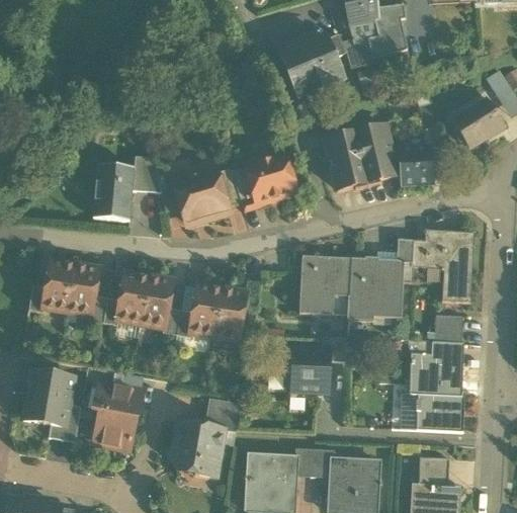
[(360,26),(374,22),(378,21),(376,8),(375,0),(343,0),(351,29),(360,26)]
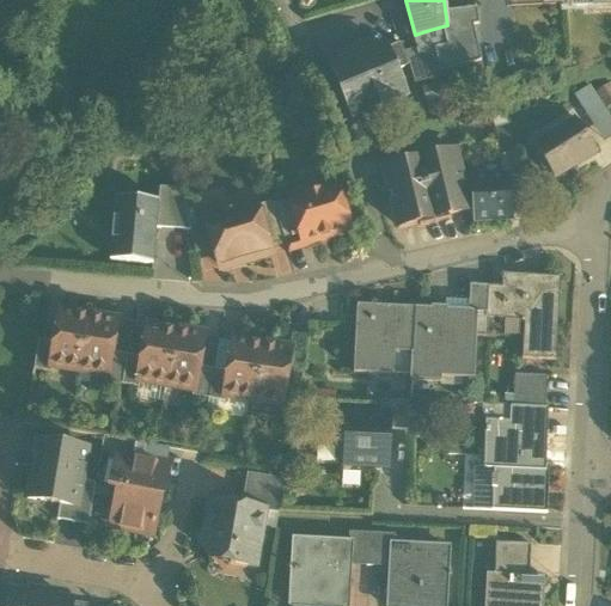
[(434,48),(437,56),(477,44),(474,24),(478,24),(477,6),(445,10),(447,25),(443,26),(446,44),(434,48)]
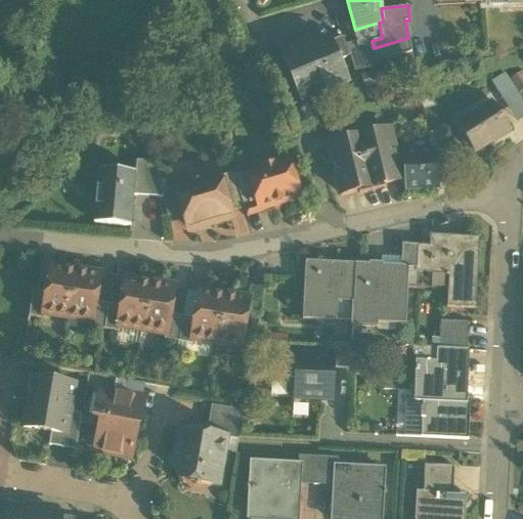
[(379,23),(364,27),(369,41),(371,41),(372,41),(382,38),(379,23)]
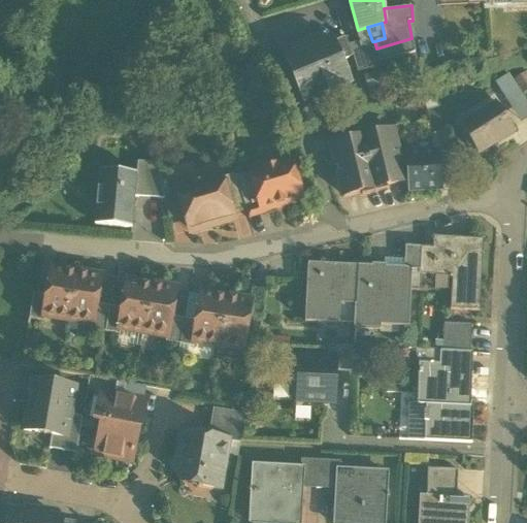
[(367,27),(358,30),(360,40),(363,52),(359,53),(364,70),(380,65),(379,61),(375,47),(373,41),(372,41),(367,27)]
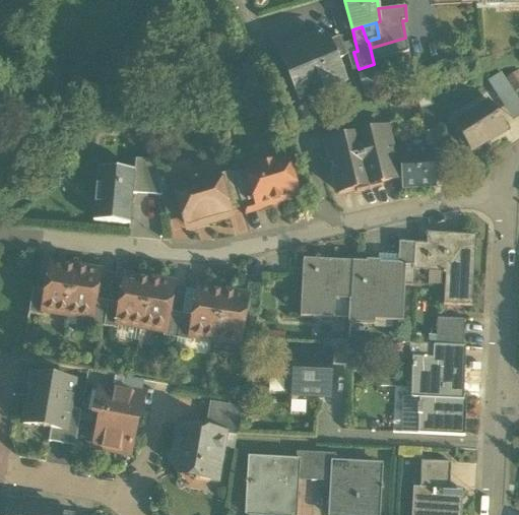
[(296,82),(302,98),(342,80),(336,65),(338,65),(336,59),(328,40),(328,39),(320,42),(317,33),(287,44),(290,54),(283,57),(295,82),(296,82)]
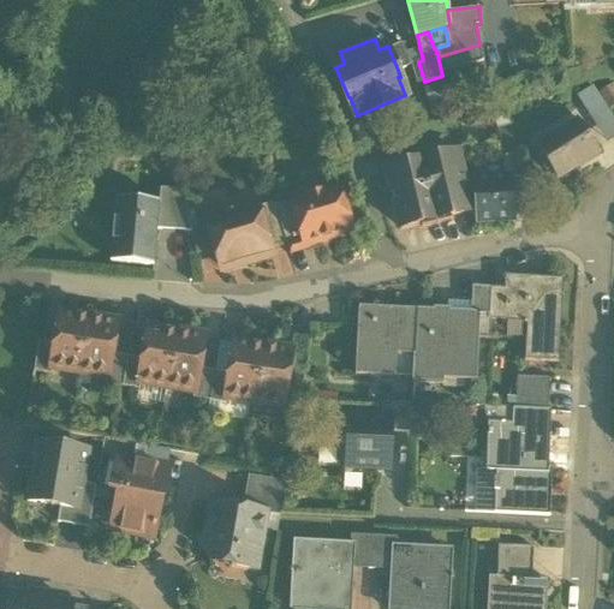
[(388,47),(398,70),(411,65),(405,51),(403,42),(388,47)]
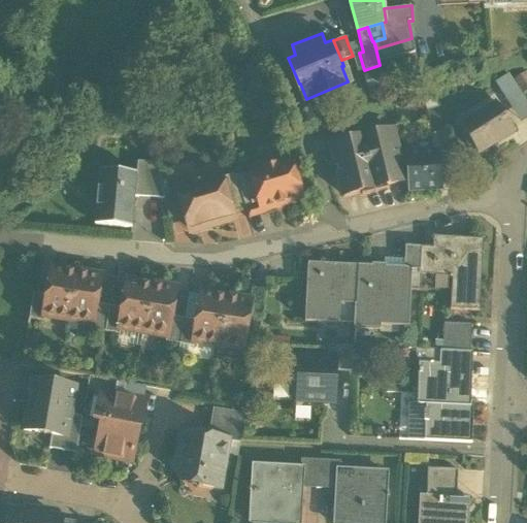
[(412,38),(376,48),(380,61),(415,52),(412,38)]
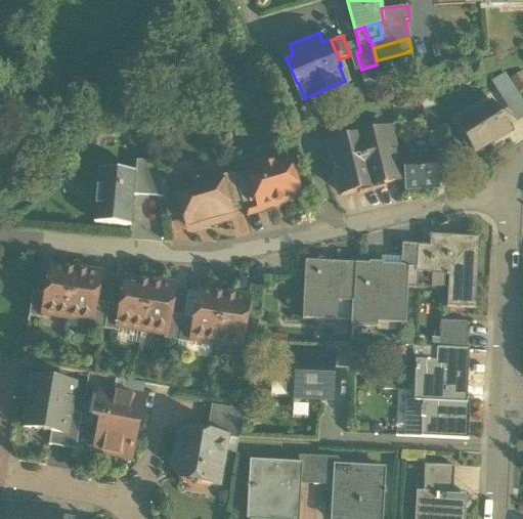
[(357,71),(361,70),(356,52),(360,51),(357,40),(345,43),(350,55),(357,71)]
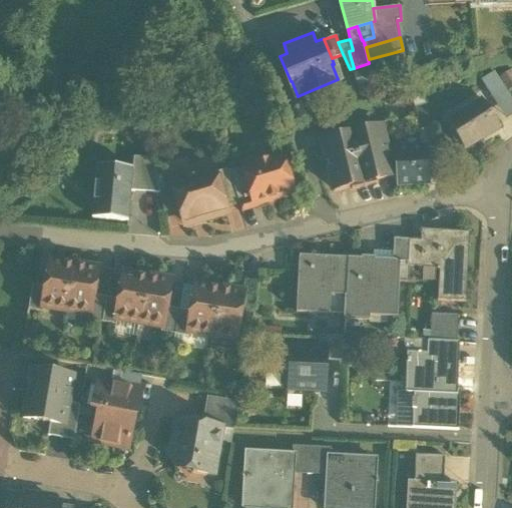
[(511,66),(501,71),(508,87),(511,85),(511,66)]
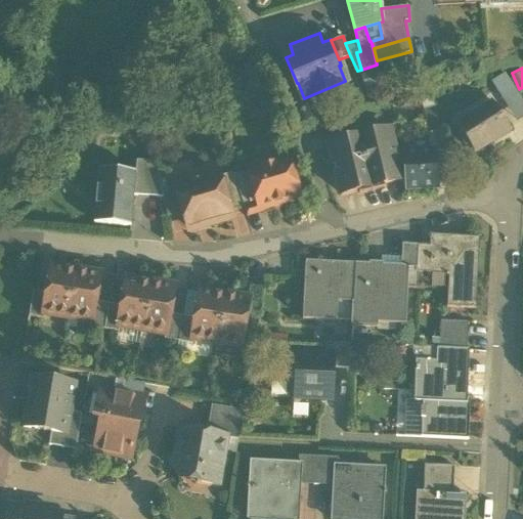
[(374,72),(361,74),(364,87),(377,85),(374,72)]
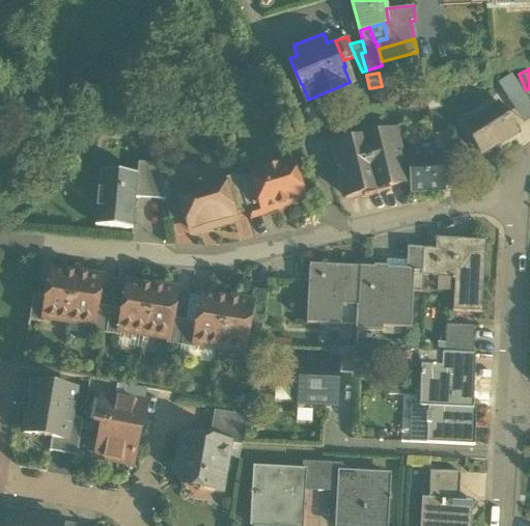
[(500,80),(512,101),(525,93),(512,73),(500,80)]
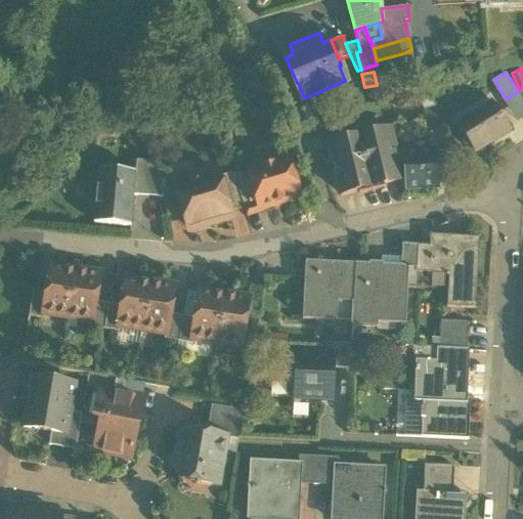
[(522,100),(518,92),(506,99),(519,120),(522,118),(522,100)]
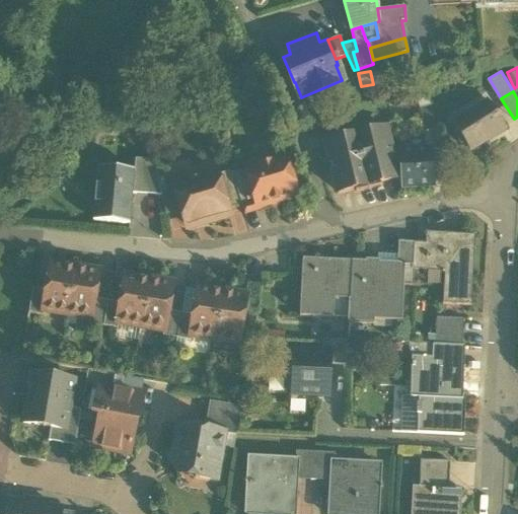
[(455,126),(469,149),(485,139),(484,137),(504,124),(488,98),(466,112),(470,117),(455,126)]
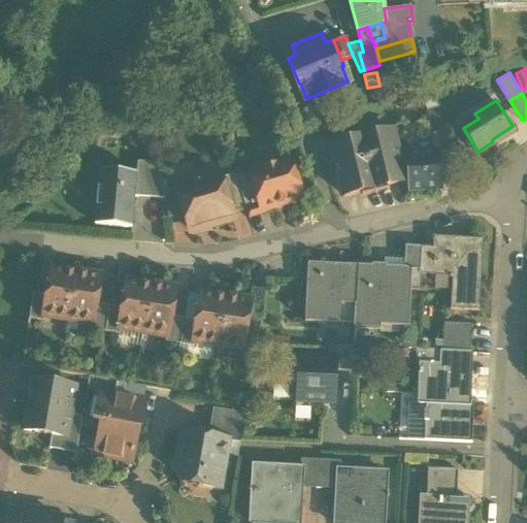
[(427,107),(433,131),(445,128),(438,104),(427,107)]
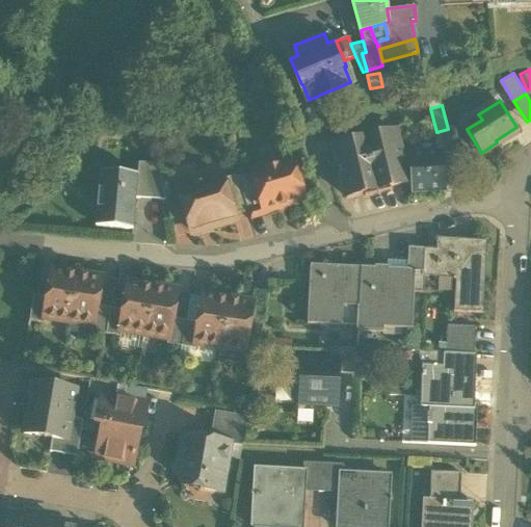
[(482,120),(478,114),(463,124),(467,129),(482,120)]
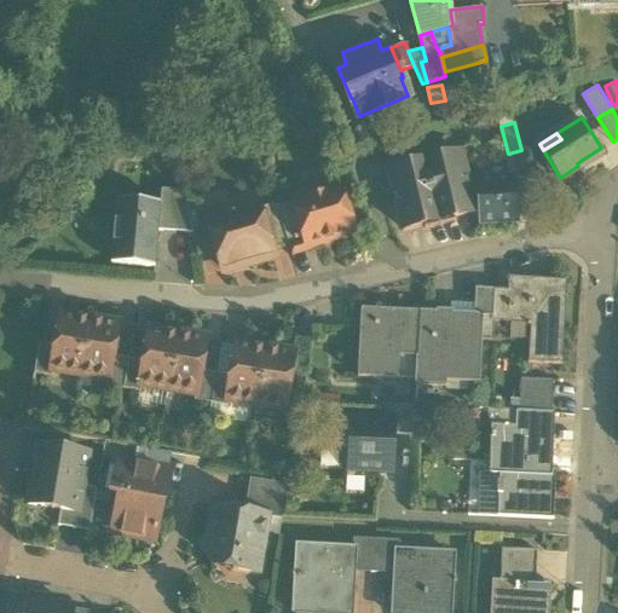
[(577,163),(578,166),(602,150),(601,148),(577,163)]
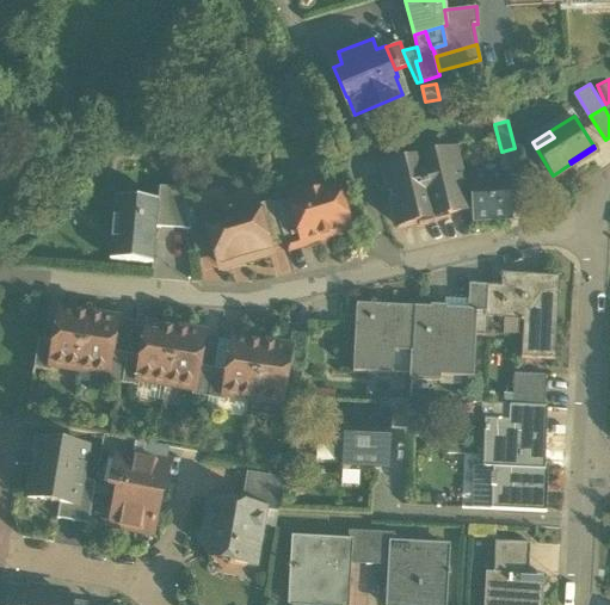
[(399,224),(419,220),(420,218),(419,215),(447,209),(448,213),(449,213),(469,208),(455,148),(426,154),(426,150),(412,154),(413,158),(384,165),(399,224)]
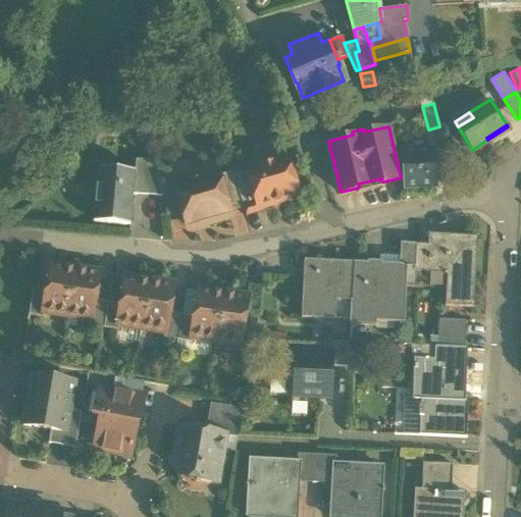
[(403,176),(404,187),(435,186),(433,147),(406,149),(403,148),(402,149),(401,149),(403,176)]
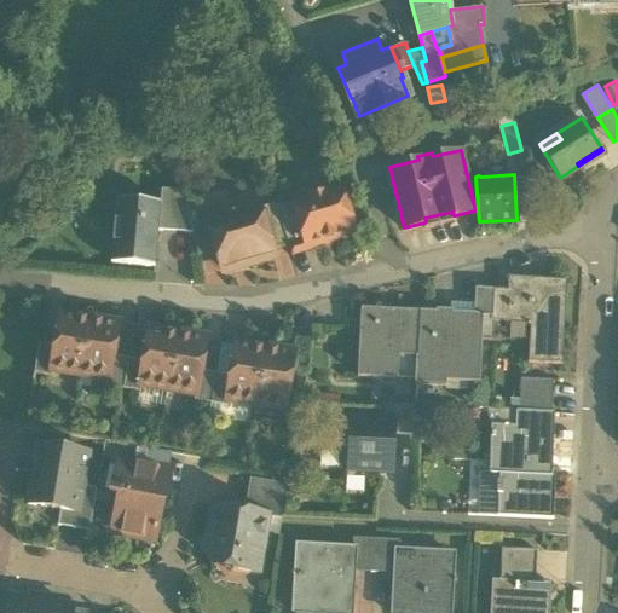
[(161,197),(159,224),(194,227),(192,220),(184,185),(162,183),(161,197)]
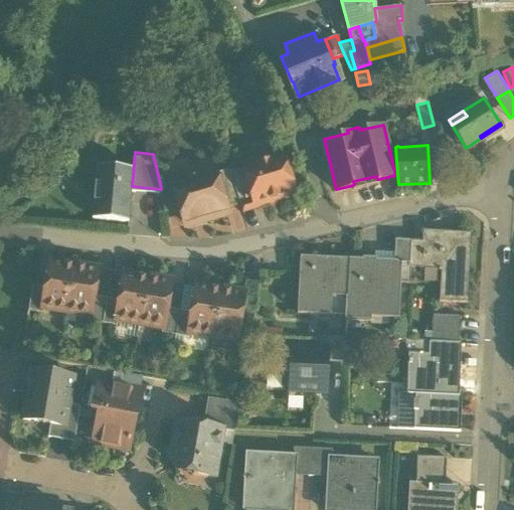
[(255,199),(255,201),(279,194),(280,198),(296,193),(283,152),(267,157),(266,153),(243,159),(245,164),(255,199)]
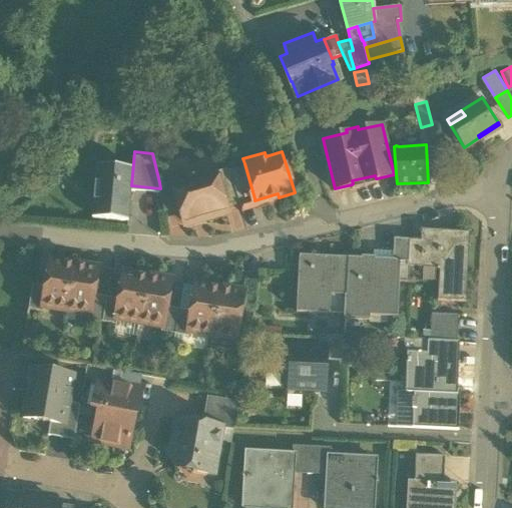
[(50,154),(40,163),(49,172),(59,162),(50,154)]
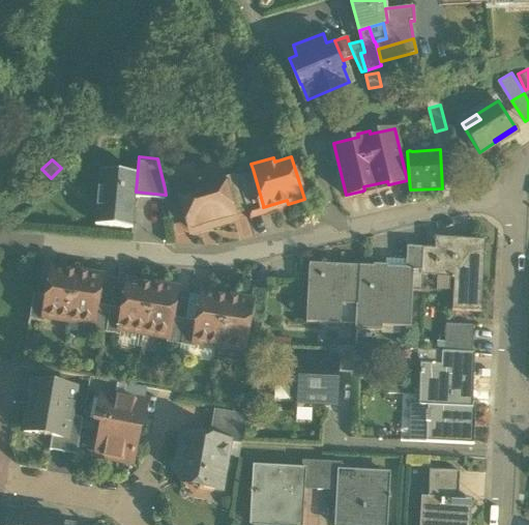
[(100,166),(95,222),(133,225),(136,192),(138,169),(100,166)]
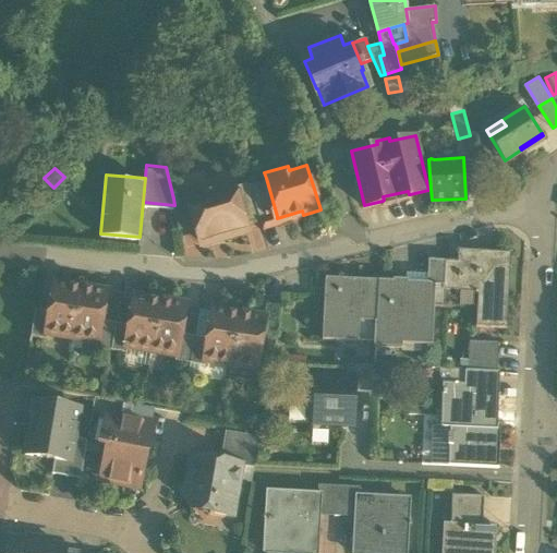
[(266,178),(250,182),(261,217),(262,220),(277,216),(266,178)]
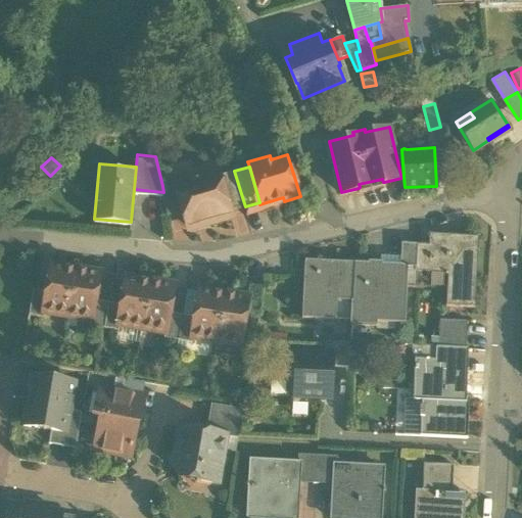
[(231,207),(244,203),(234,171),(233,168),(220,172),(231,207)]
